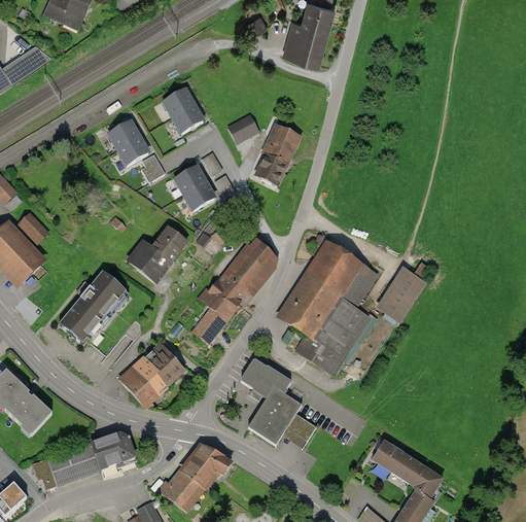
[(48,0),(44,10),(78,25),(90,0),(48,0)]
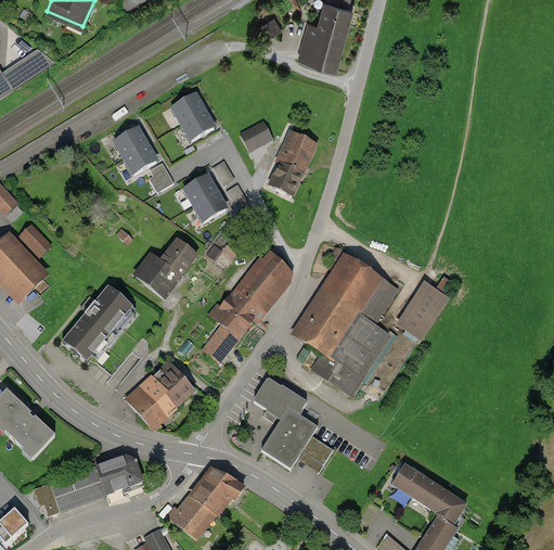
[(337,65),(355,3),(347,1),(347,0),(325,0),(319,21),(308,17),(298,54),(337,65)]
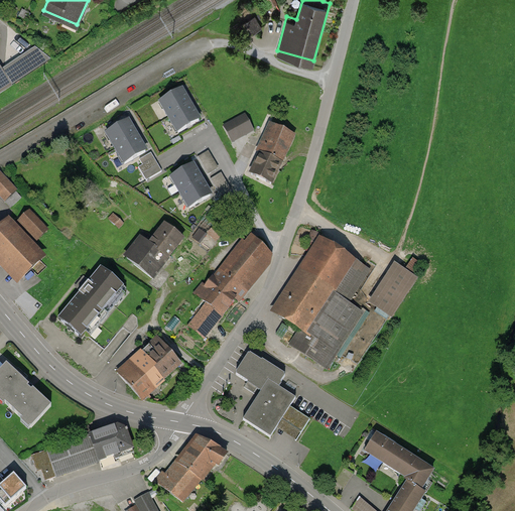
[(2,66),(0,67),(0,88),(48,55),(34,43),(2,66)]
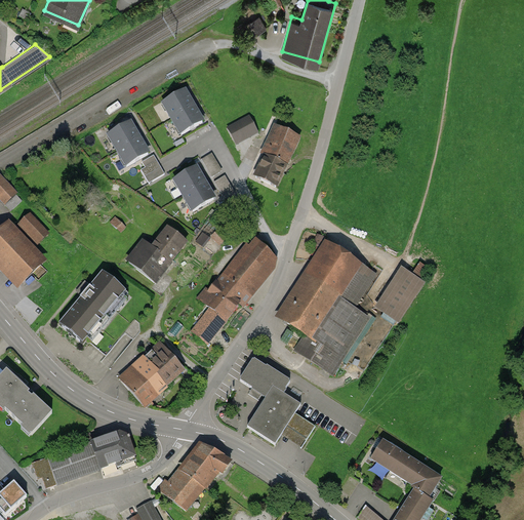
[(203,116),(185,86),(162,100),(179,130),(203,116)]
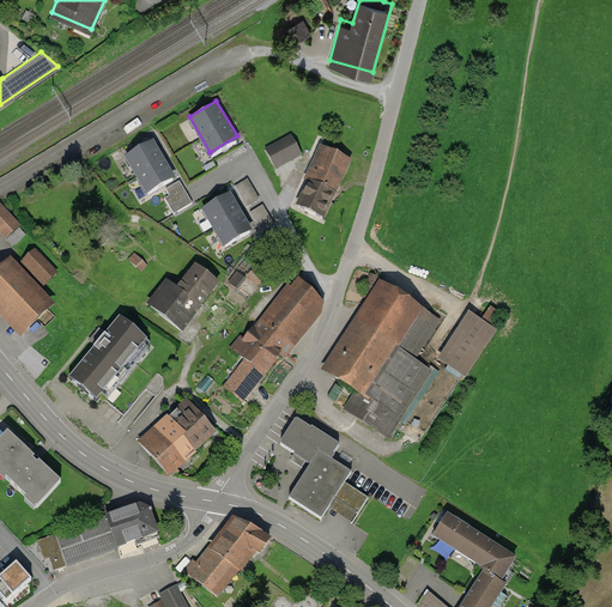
[(301,150),(290,131),(265,145),(276,163),(301,150)]
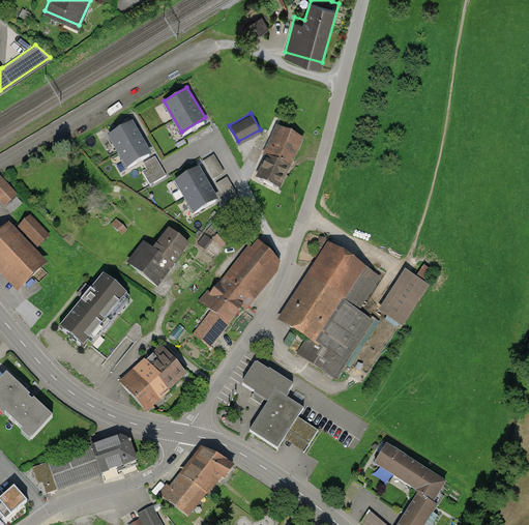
[(150,149),(131,118),(107,134),(126,165),(150,149)]
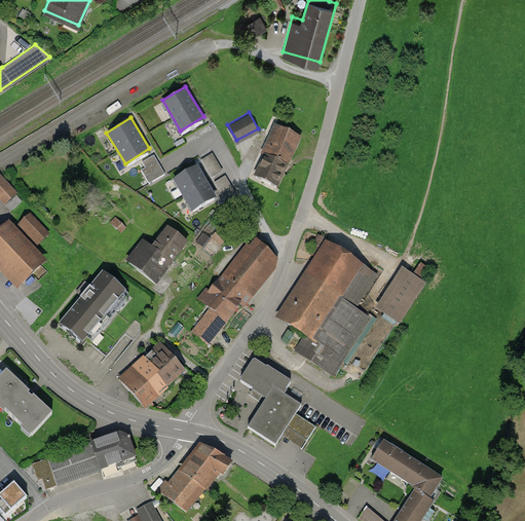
[(277,183),(302,134),(274,120),(261,149),(264,150),(254,172),(277,183)]
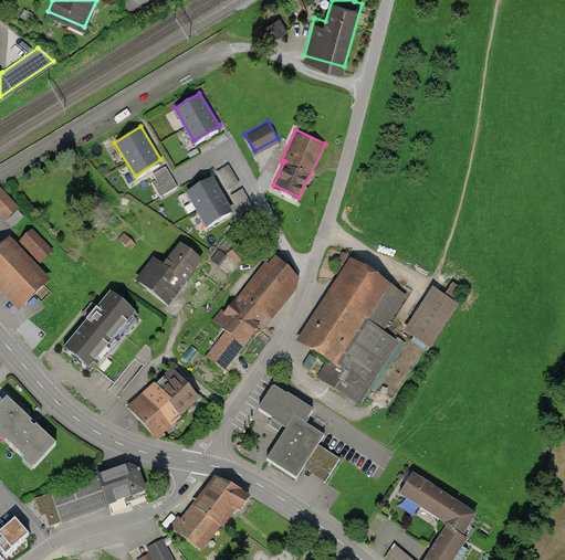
[(229,160),(218,166),(228,186),(240,180),(229,160)]
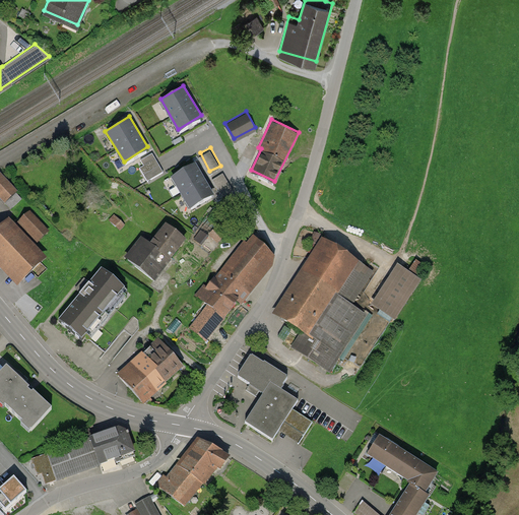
[(161,168),(153,155),(139,165),(146,177),(161,168)]
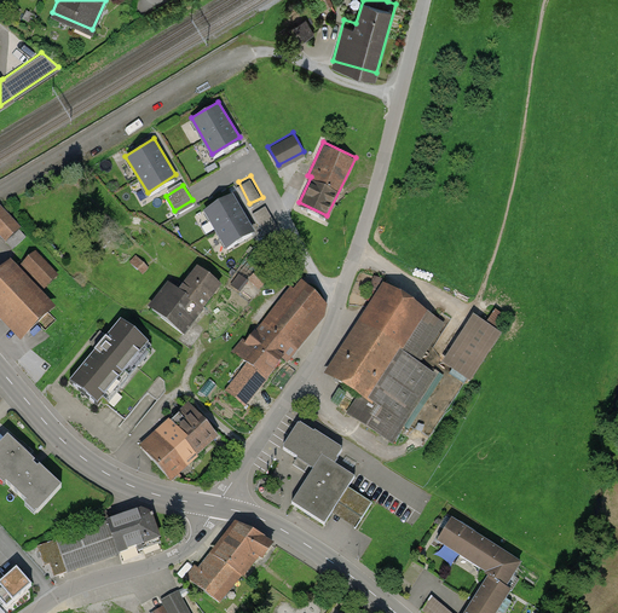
[(253,227),(231,191),(202,208),(224,244),(253,227)]
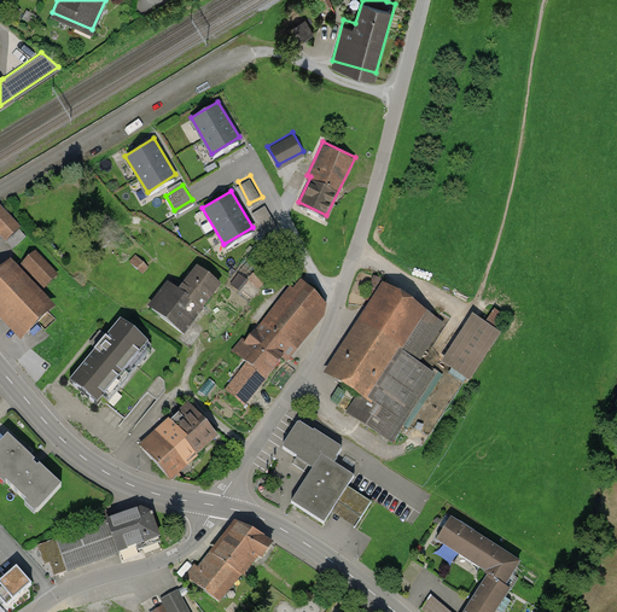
[(254,207),(263,229),(278,222),(268,200),(254,207)]
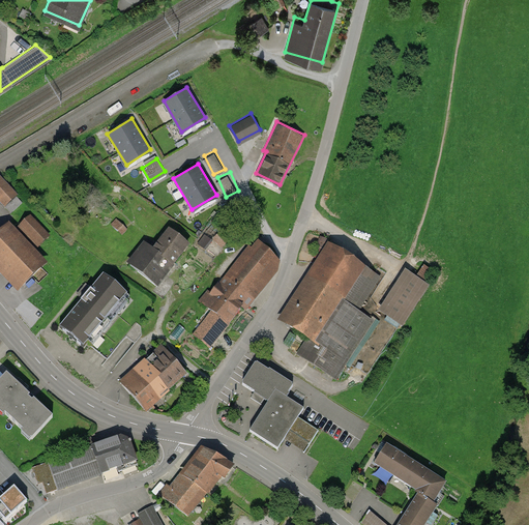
[(21,199),(0,175),(0,197),(10,208),(21,199)]
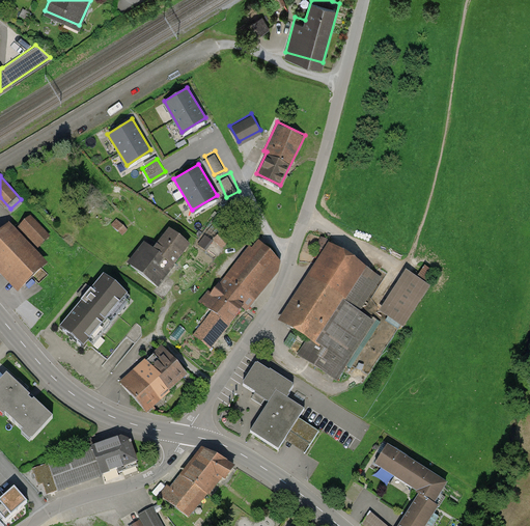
[(20,223),(37,243),(48,232),(30,214),(20,223)]
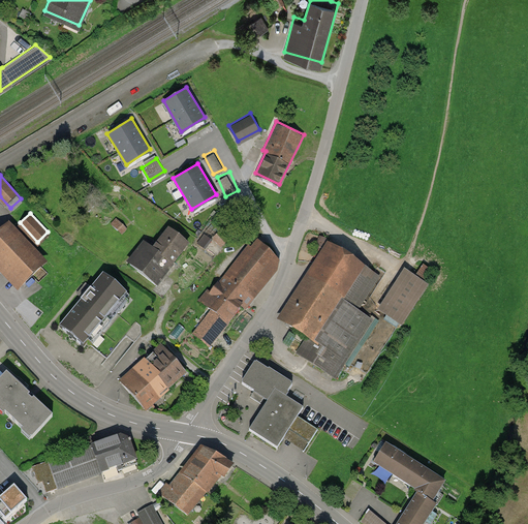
[(126,224),(122,221),(117,225),(121,229),(126,224)]
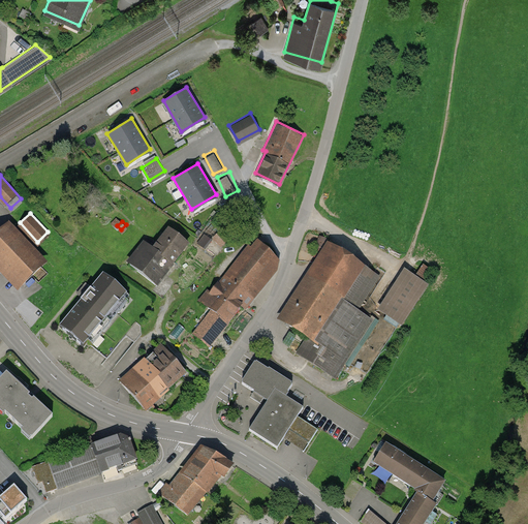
[(5,225),(0,229),(0,258),(21,281),(40,263),(5,225)]
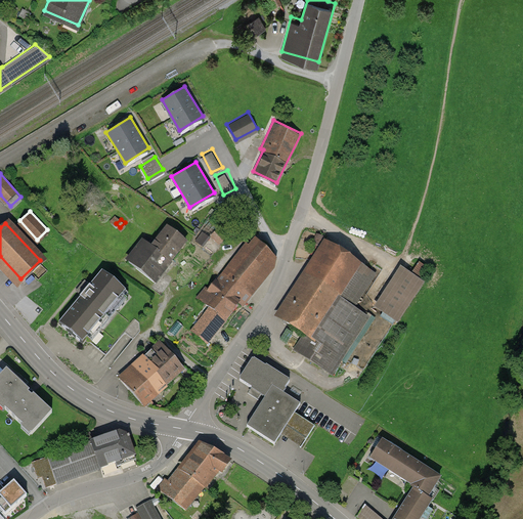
[(154,278),(184,239),(166,224),(151,244),(138,234),(123,255),(154,278)]
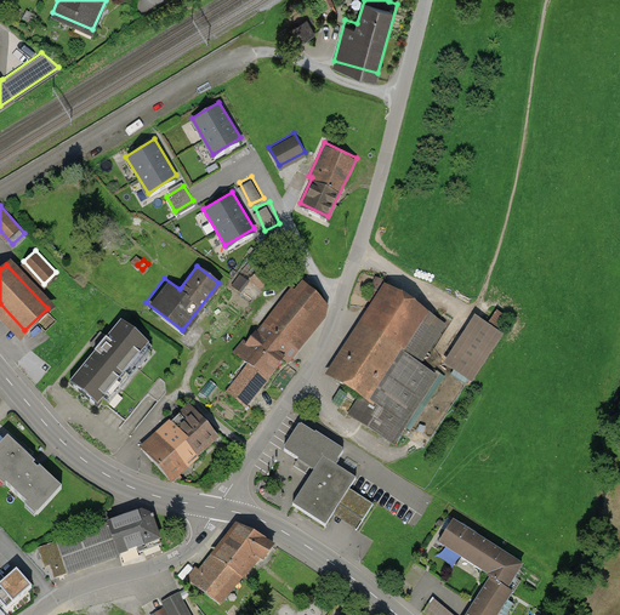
[(296,286),(290,282),(246,339),(243,336),(233,348),(248,360),(227,387),(245,400),(283,352),(288,356),(324,307),(325,301),(301,279),(296,286)]
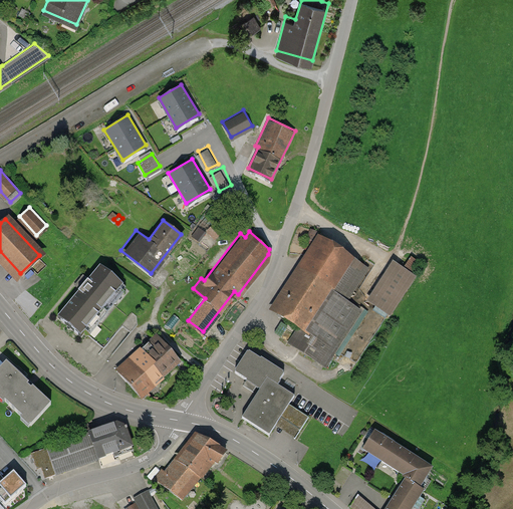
[(361,263),(323,239),(277,309),(299,323),(289,340),(324,362),(360,306),(343,296),(350,285),(347,283),(361,263)]
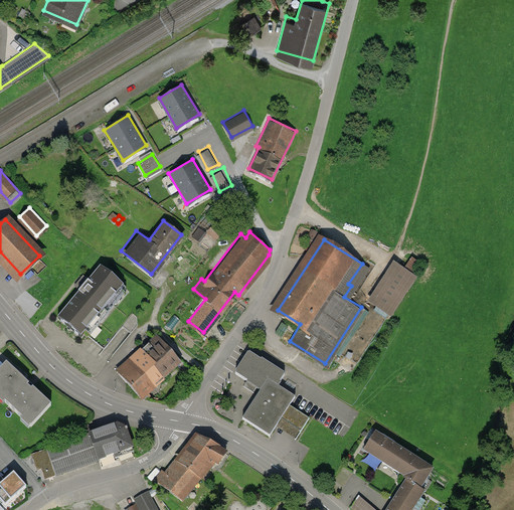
[(80,332),(123,282),(100,263),(57,313),(80,332)]
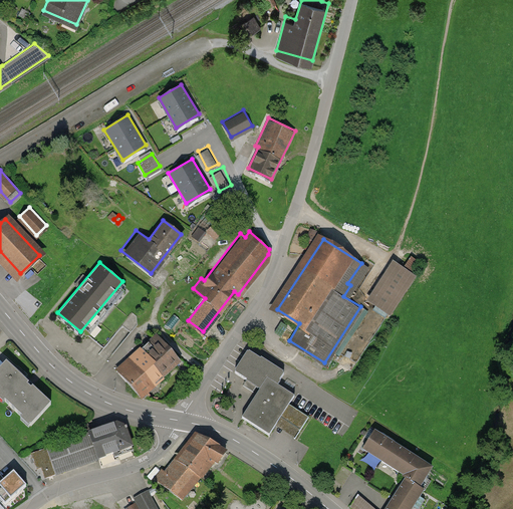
[(389,307),(411,273),(394,262),(371,296),(389,307)]
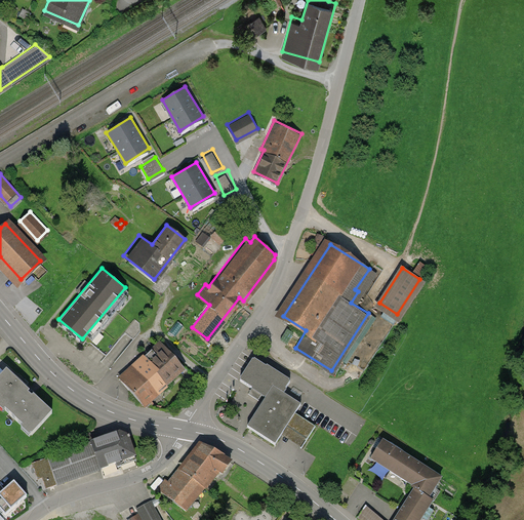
[(372,292),(379,296),(385,286),(376,282),(372,292)]
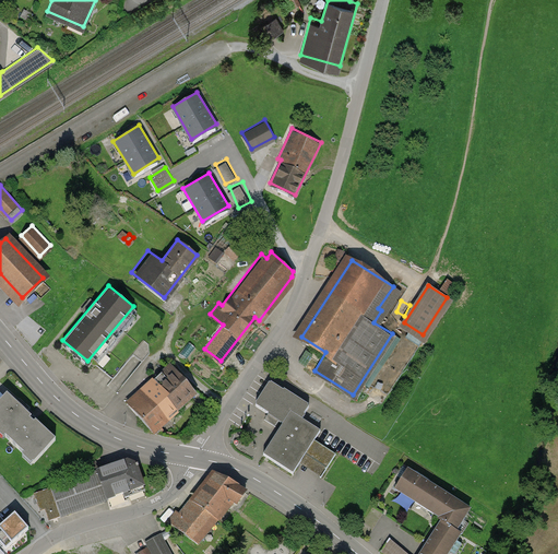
[(169,363),(127,400),(152,427),(193,390),(169,363)]
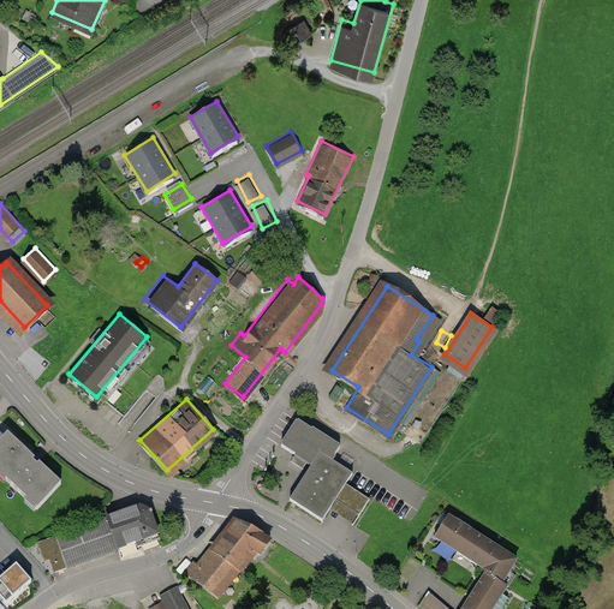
[(339,443),(297,417),(281,442),(311,461),(288,495),(322,517),(335,496),(358,511),(369,494),(346,479),(352,470),(331,455),(339,443)]
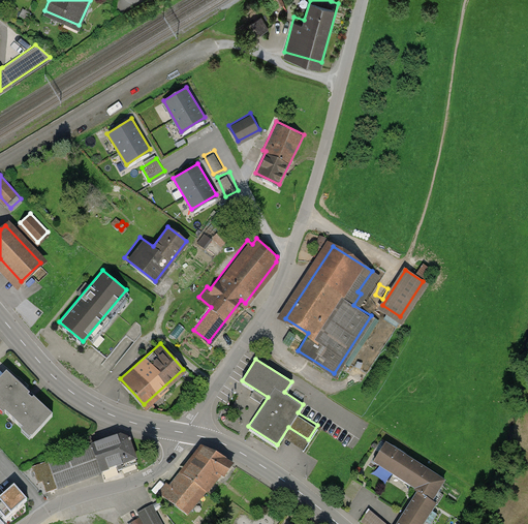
[(52,412),(6,370),(0,376),(0,404),(32,434),(52,412)]
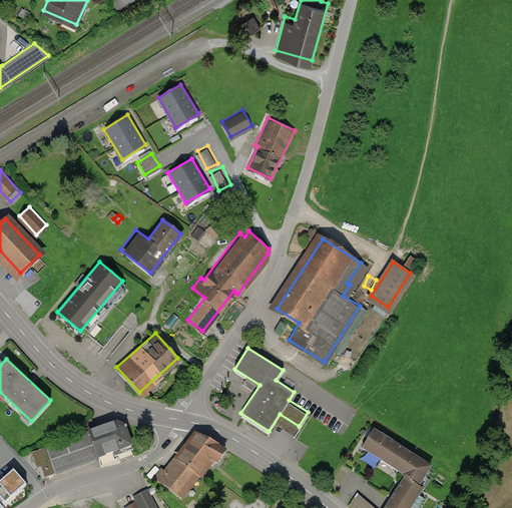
[(117,419),(46,444),(55,469),(112,449),(113,452),(132,446),(124,422),(117,419)]
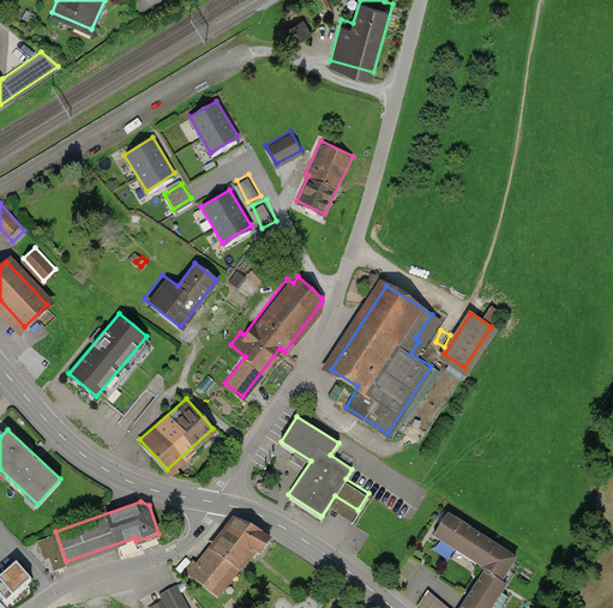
[(516,554),(448,511),(433,531),(486,565),(458,607),(487,607),(493,601),(498,605),(506,593),(500,589),(505,582),(500,578),(516,554)]
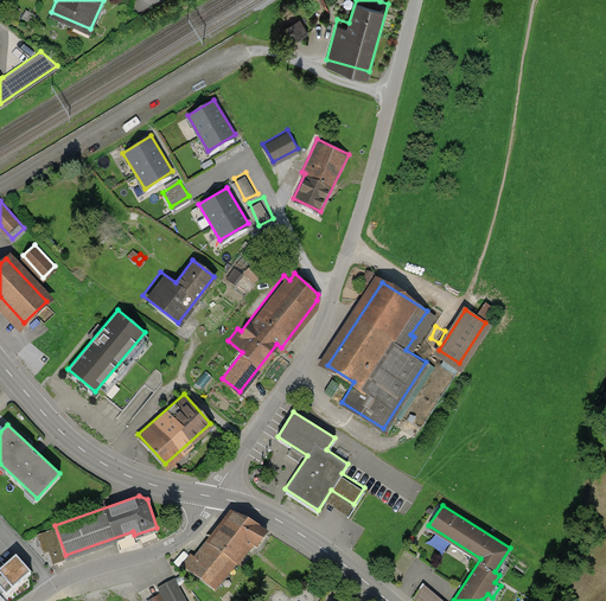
[(231,511),(209,539),(235,560),(250,539),(255,543),(266,529),(231,511)]
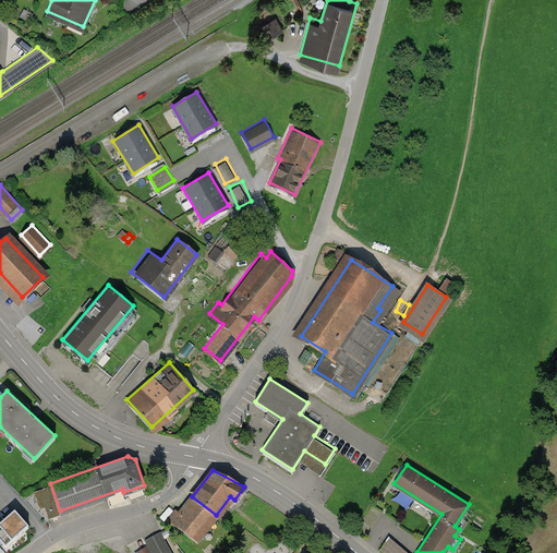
[(60,511),(50,483),(35,489),(39,501),(44,500),(49,515),(60,511)]
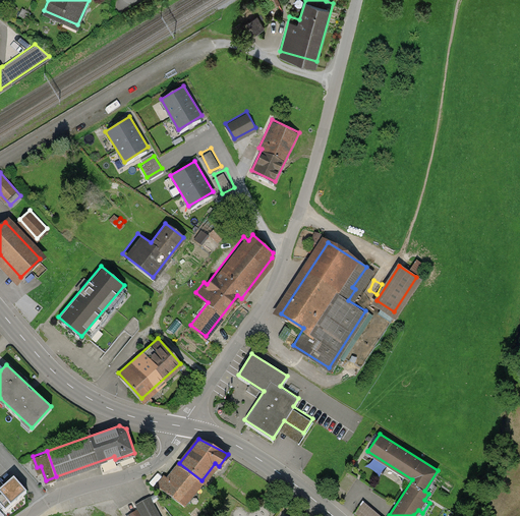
[(164,473),(157,482),(184,504),(201,480),(179,463),(177,462),(167,475),(164,473)]
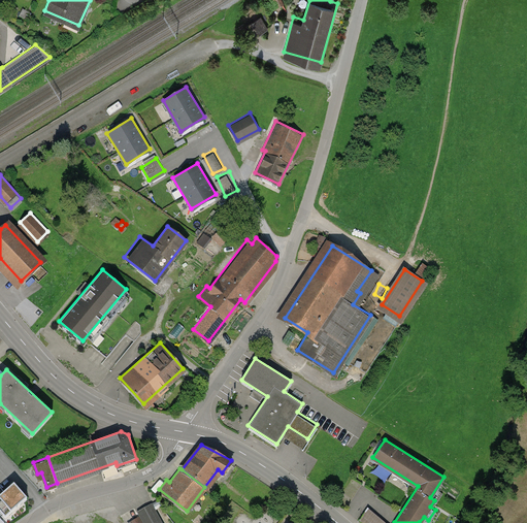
[(0,509),(5,514),(26,495),(13,481),(4,489),(0,484),(0,509)]
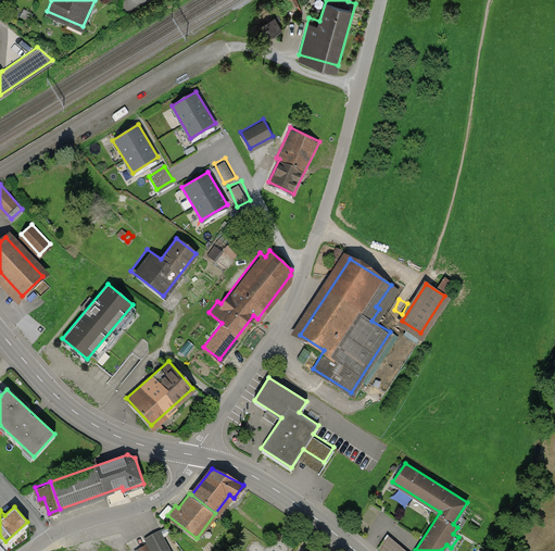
[(172,550),(159,526),(143,535),(147,541),(136,547),(138,550),(172,550)]
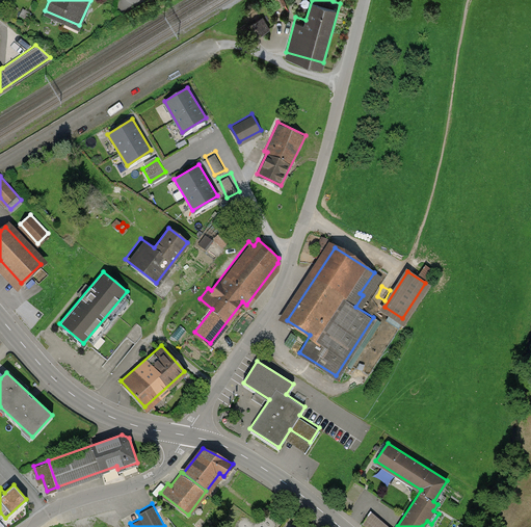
[(369,526),(389,526),(375,515),(375,514),(369,509),(362,520),(369,526)]
